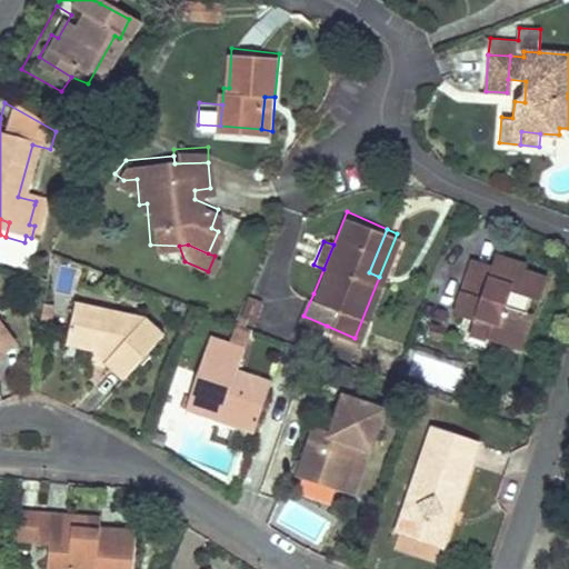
[(482,265),(465,257),(443,309),(461,317),(460,319),(480,329),(478,336),(507,349),(525,306),(518,302),(523,292),(538,297),(546,277),(517,267),(519,261),(501,253),(499,260),(496,270),(482,265)]
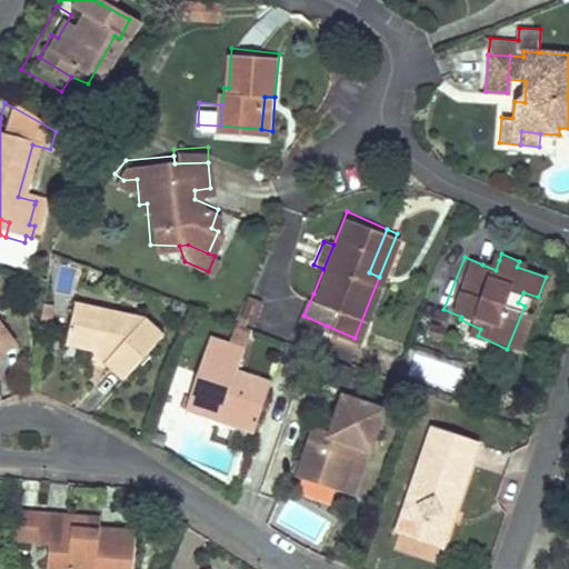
[(248,296),(239,318),(253,325),(262,301),(248,296)]
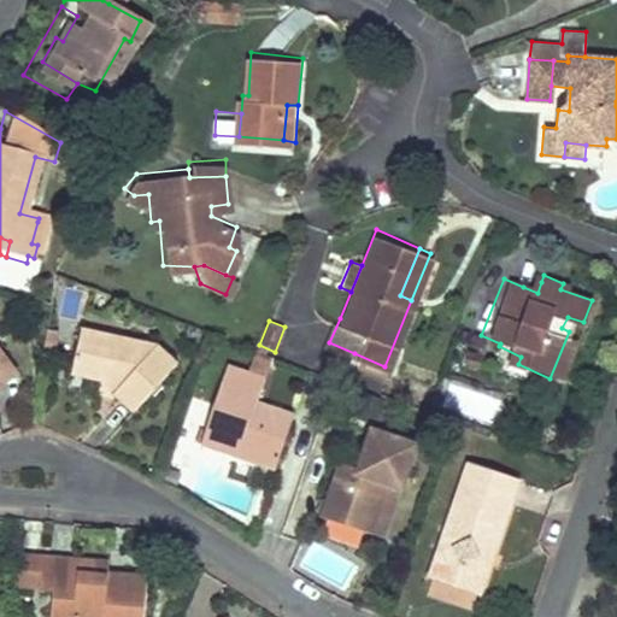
[(140,351),(80,329),(66,371),(94,382),(115,391),(106,406),(125,416),(159,364),(140,351)]
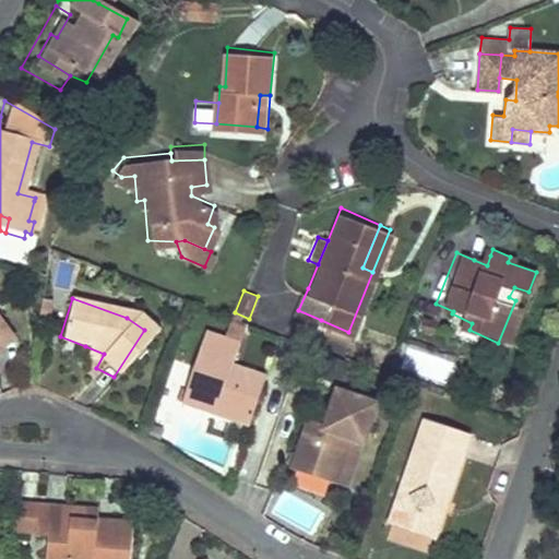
[(51,300),(43,299),(40,314),(49,316),(51,300)]
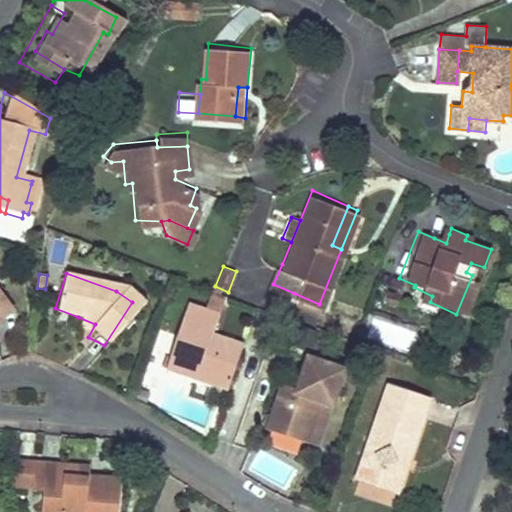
[(396,291),(401,282),(392,278),(388,288),(396,291)]
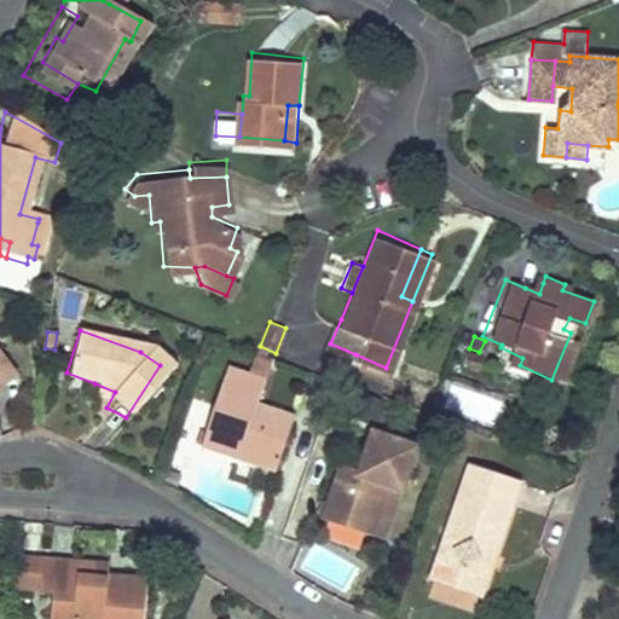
[(0,379),(12,369),(0,352),(0,379)]
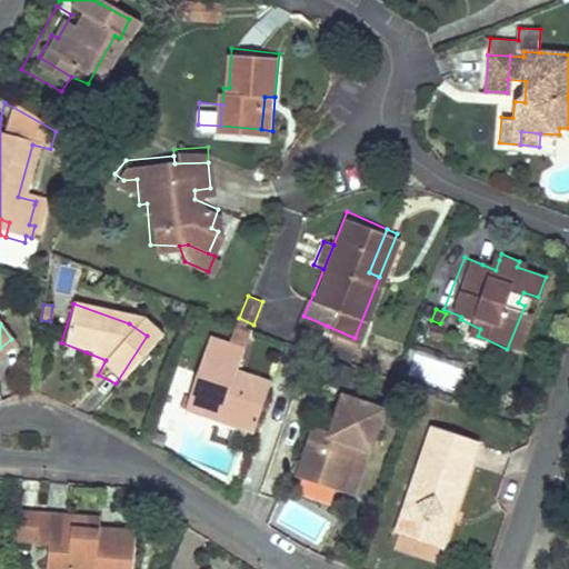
[(229,341),(201,332),(177,405),(208,416),(213,400),(251,415),(263,378),(229,365),(235,345),(245,348),(250,331),(233,326),(229,341)]
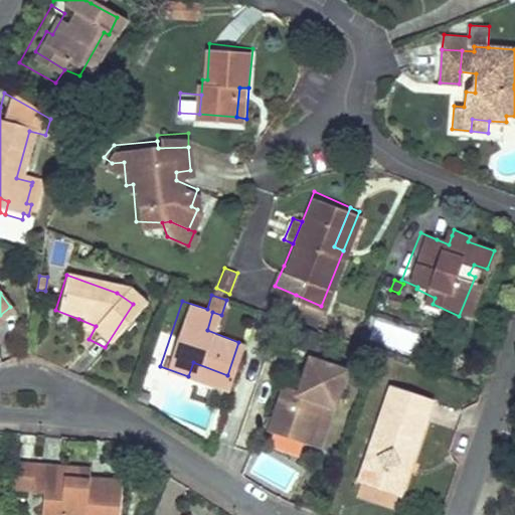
[(96,326),(78,319),(73,332),(89,339),(96,326)]
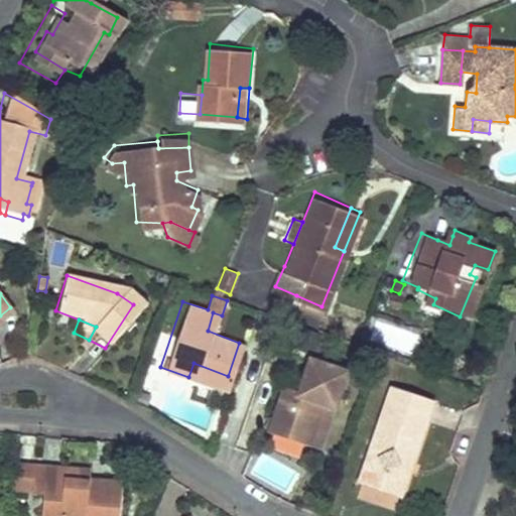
[(333,412),(345,375),(301,361),(290,396),(275,392),(262,430),(274,434),(303,444),(314,406),(329,411),(333,412)]
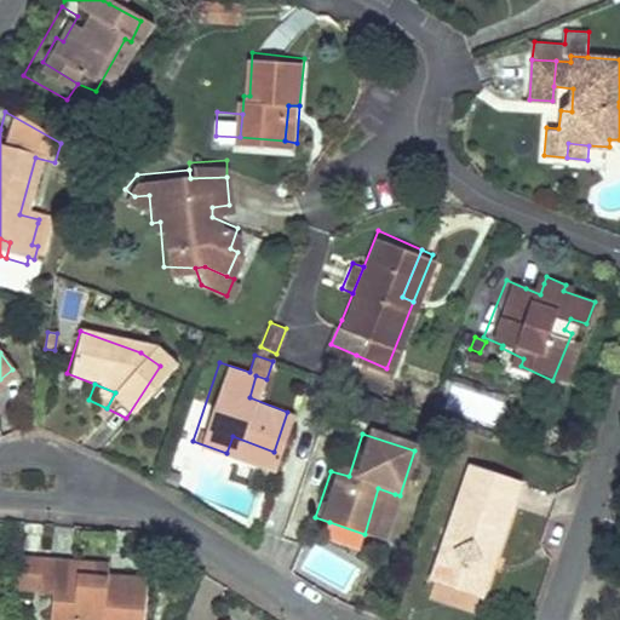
[(274,452),(233,436),(227,453),(268,468),(274,452)]
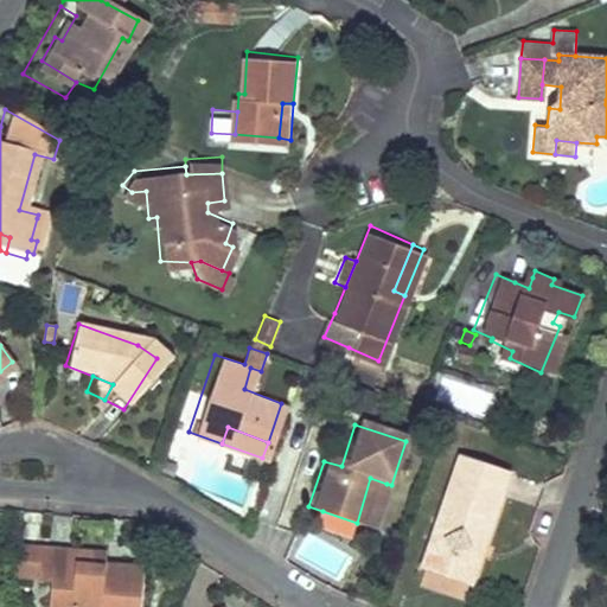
[(458,454),(420,569),(428,572),(466,585),(474,587),(512,472),(458,454)]
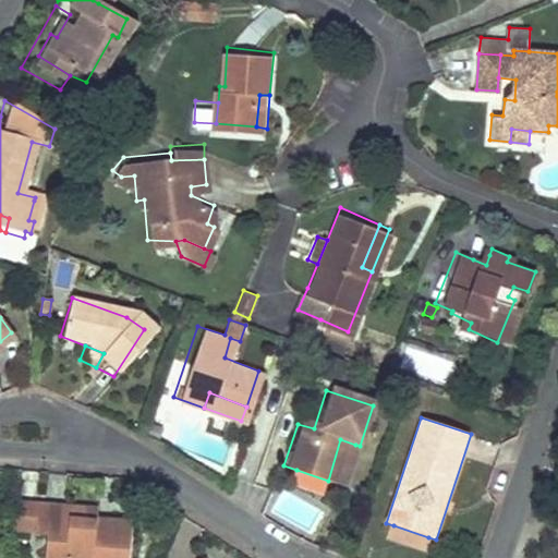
[(342,486),(355,445),(340,439),(328,481),(342,486)]
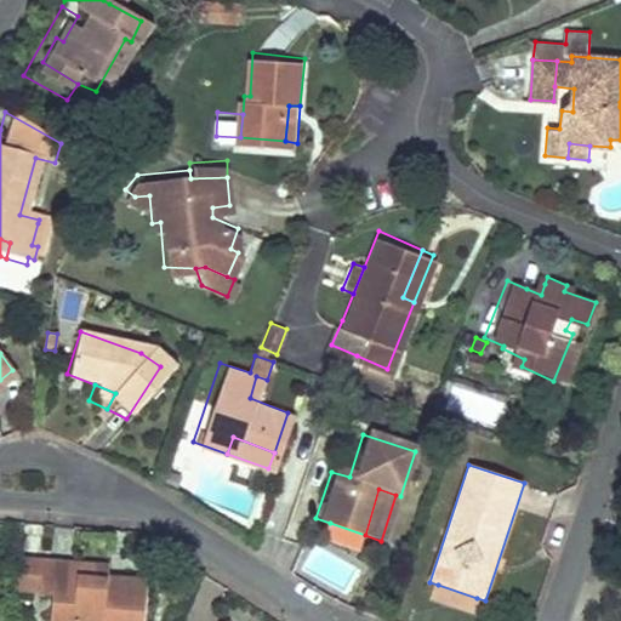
[(360,550),(365,535),(330,523),(325,537),(360,550)]
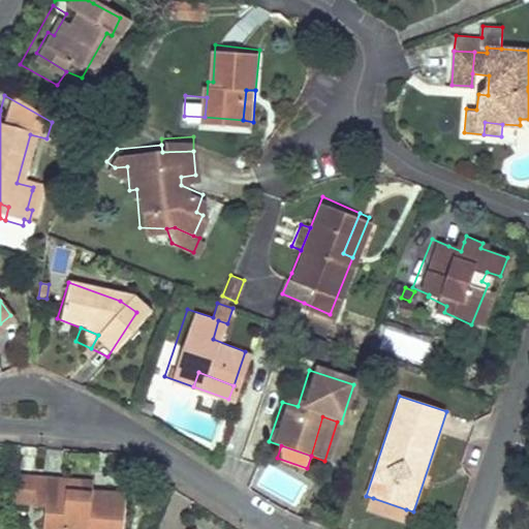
[(123,528),(126,494),(101,492),(100,504),(87,502),(87,491),(59,489),(60,478),(44,476),(20,475),(18,502),(33,503),(33,508),(47,509),(45,528),(57,528),(123,528)]
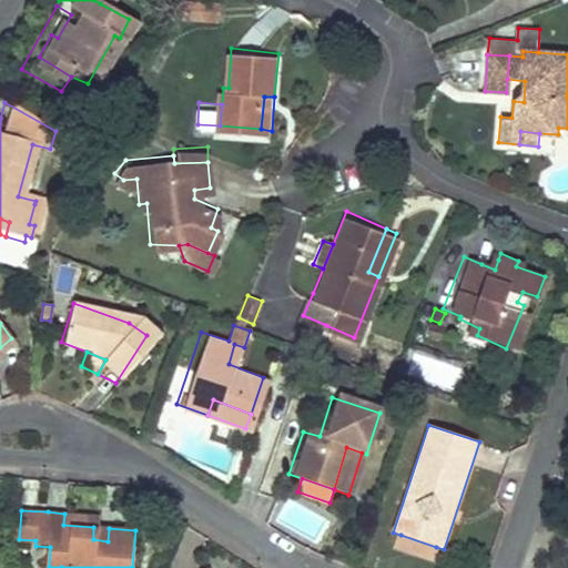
[(94,516),(64,514),(63,525),(93,527),(94,516)]
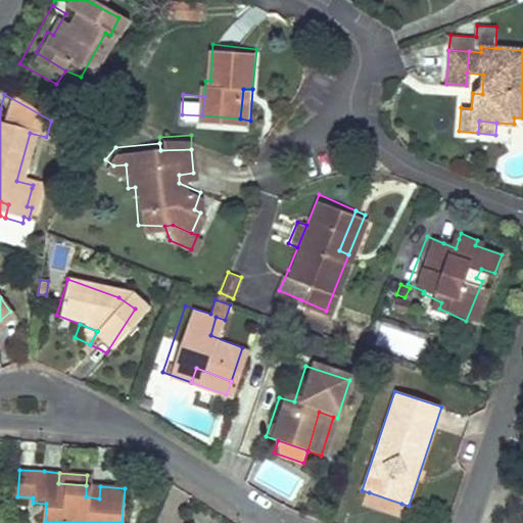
[(86,485),(86,496),(99,498),(100,486),(86,485)]
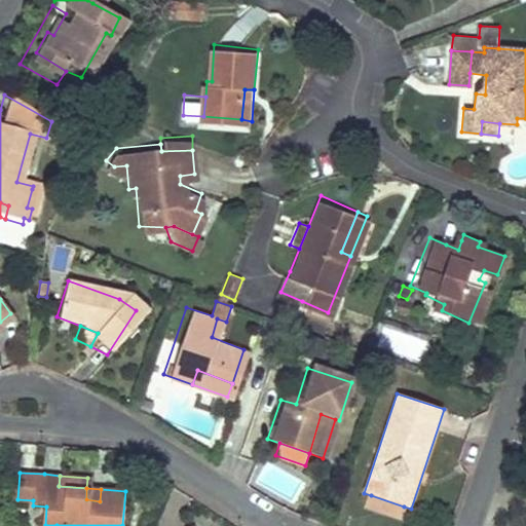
[(404,506),(371,495),(367,508),(400,518),(404,506)]
